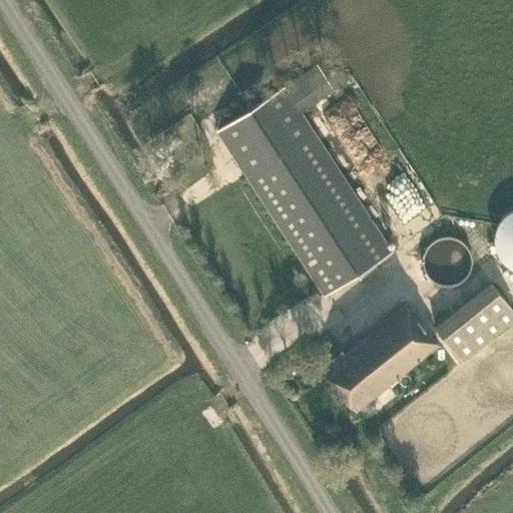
[(334,88),(318,64),(284,86),(285,87),(217,130),(324,295),(391,250),(300,110),(334,88)]
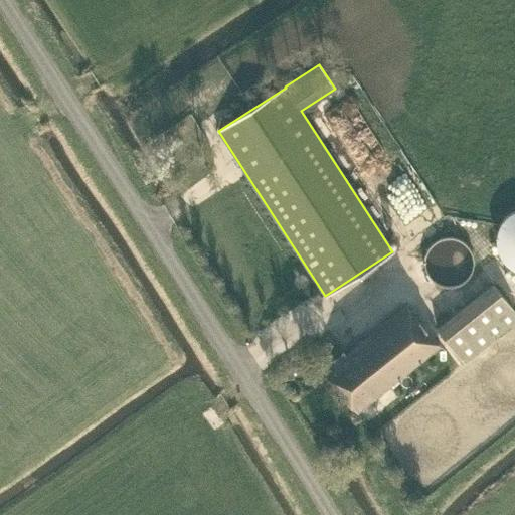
[(505,220),(500,228),(498,238),(500,248),(505,258),(512,264),(514,265),(514,211),(512,213),(505,220)]
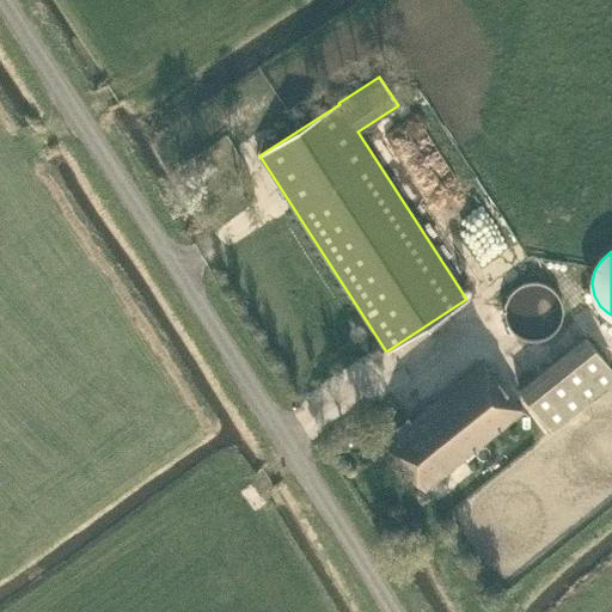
[(561,322),(562,319),(562,316),(562,312),(562,310),(562,306),(562,303),(561,299),(558,297),(556,293),(554,291),(551,288),(550,287),(548,285),(543,283),(537,282),(533,282),(530,283),(526,283),(521,285),(518,287),(514,289),(512,293),(510,295),(508,298),(507,300),(507,303),(506,305),(506,307),(506,313),(507,319),(508,323),(509,326),(512,330),(515,332),(519,335),(522,337),(526,338),(530,340),(534,340),(537,340),(540,338),(545,337),(549,335),(552,332),(556,329),(558,325),(561,322)]
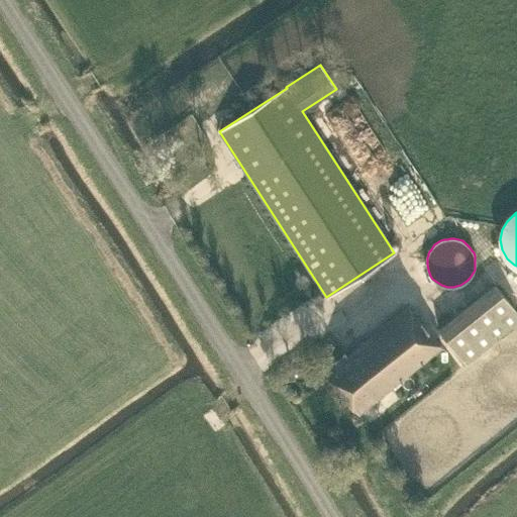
[(438,330),(464,364),(516,321),(516,311),(496,285),(438,330)]
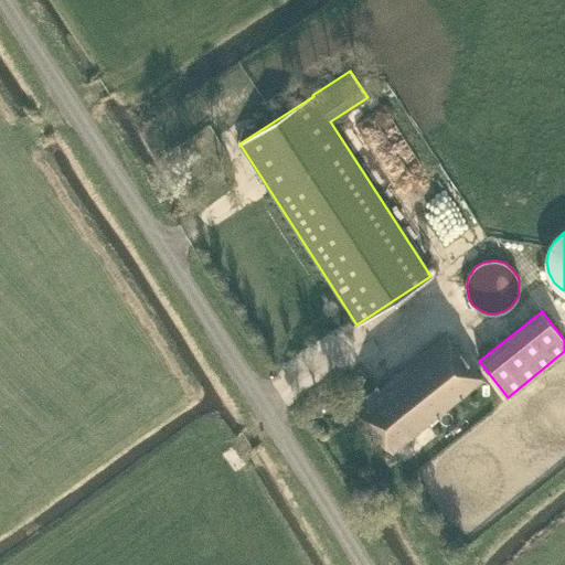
[(355,406),(392,452),(482,380),(446,333),(377,388),(376,387),(365,396),(366,397),(355,406)]
